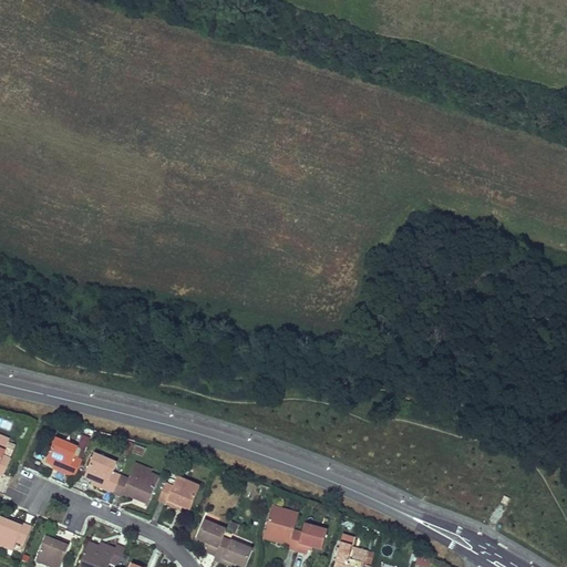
[(0,418),(0,424),(9,429),(11,423),(0,418)]
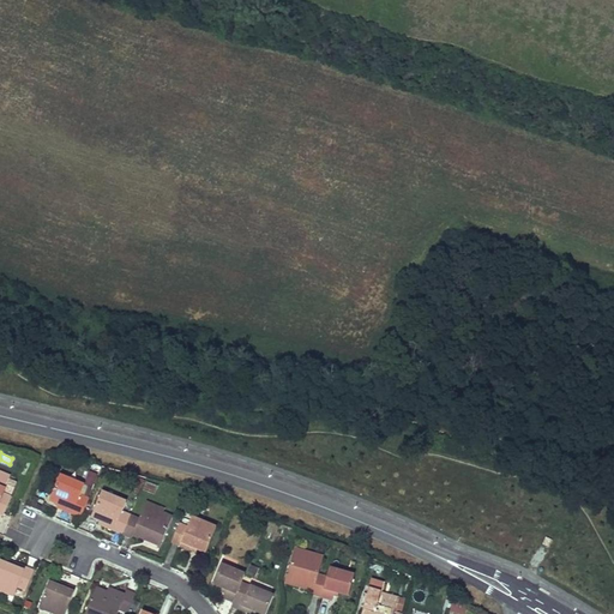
[(0,513),(4,516),(12,498),(4,493),(11,476),(0,471),(0,513)]
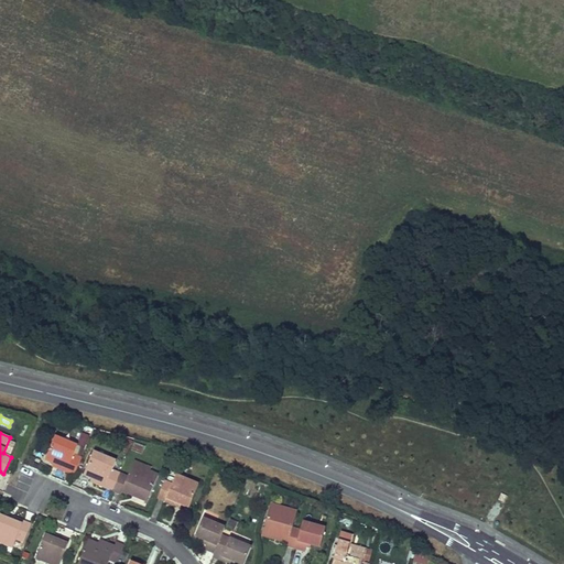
[(45,459),(53,463),(57,465),(56,467),(75,476),(83,458),(74,455),(78,447),(55,437),(45,459)]
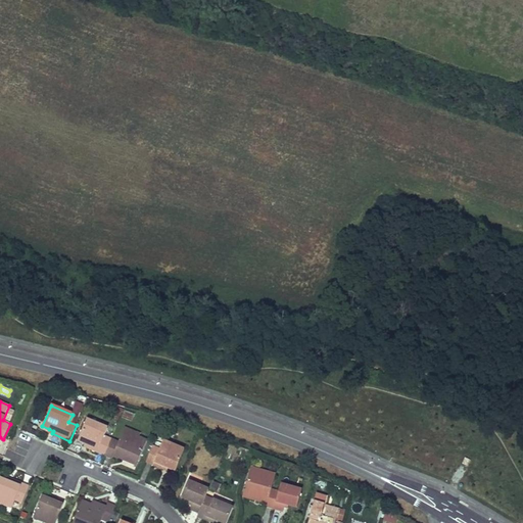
[(88,447),(105,456),(112,439),(105,436),(108,428),(87,419),(78,439),(86,443),(89,444),(88,447)]
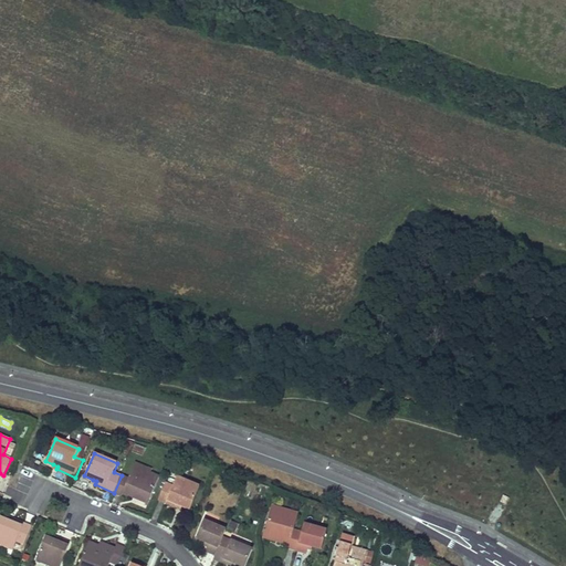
[(128,479),(122,475),(114,493),(122,495),(123,492),(135,498),(136,493),(149,500),(159,477),(150,473),(152,470),(136,463),(128,479)]
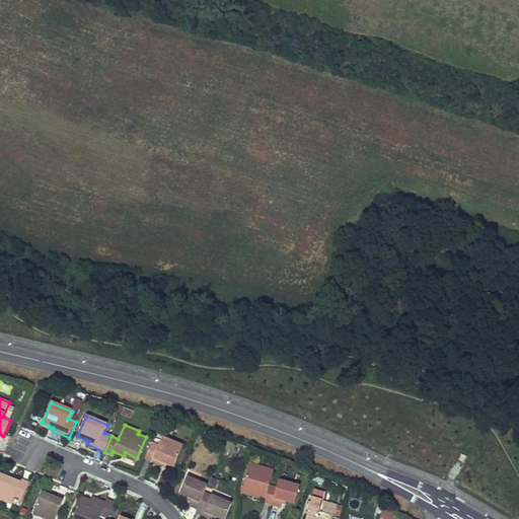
[(159,444),(152,442),(146,458),(162,465),(164,462),(167,463),(174,466),(183,446),(162,436),(159,444)]
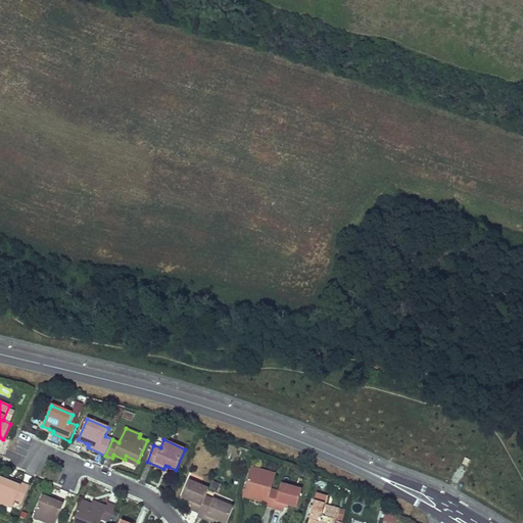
[(137,465),(138,462),(126,456),(125,460),(137,465)]
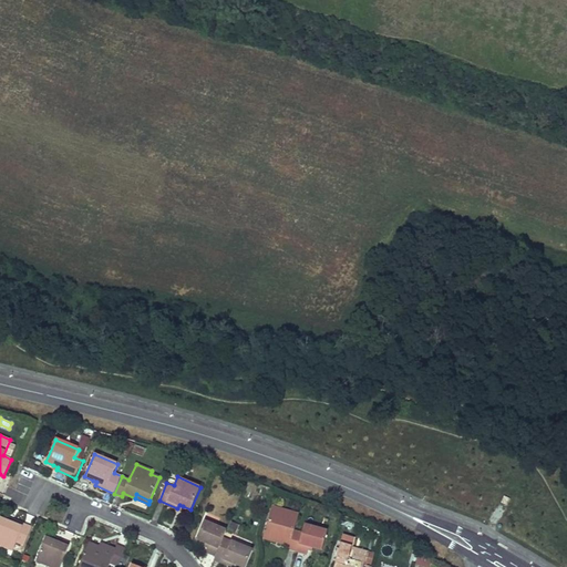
[(299,514),(281,508),(280,513),(271,509),(265,534),(280,538),(279,542),(290,545),(289,549),(297,552),(302,533),(295,531),(299,514)]
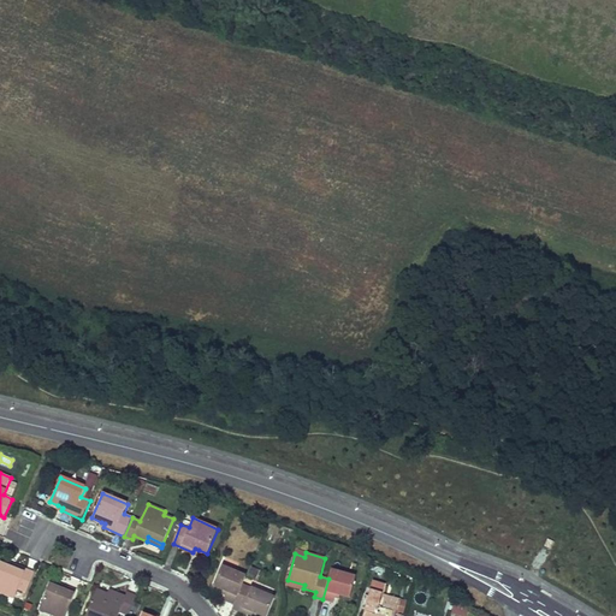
[(34,574),(13,564),(12,568),(9,567),(0,562),(0,592),(15,598),(19,588),(27,592),(34,574)]
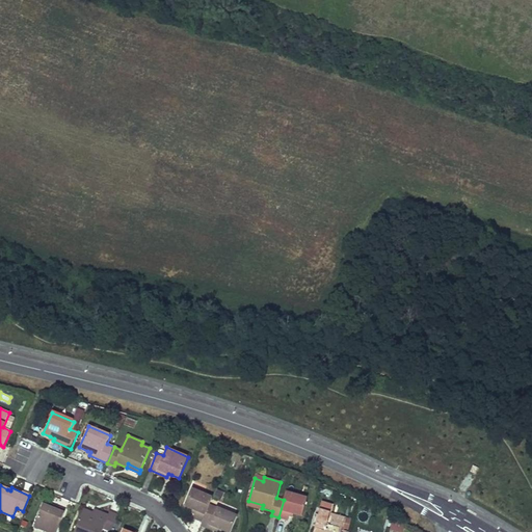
[(185,506),(193,509),(197,510),(195,515),(194,519),(202,522),(209,505),(212,499),(192,489),(185,506)]
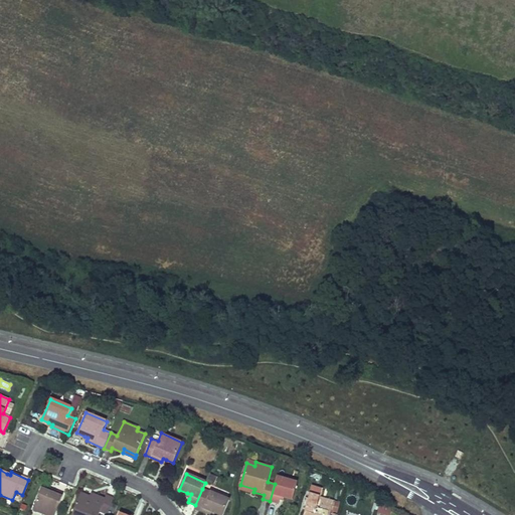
[(281,495),(286,496),(293,498),(298,482),(277,476),(275,484),(270,501),(279,503),(280,498),(281,495)]
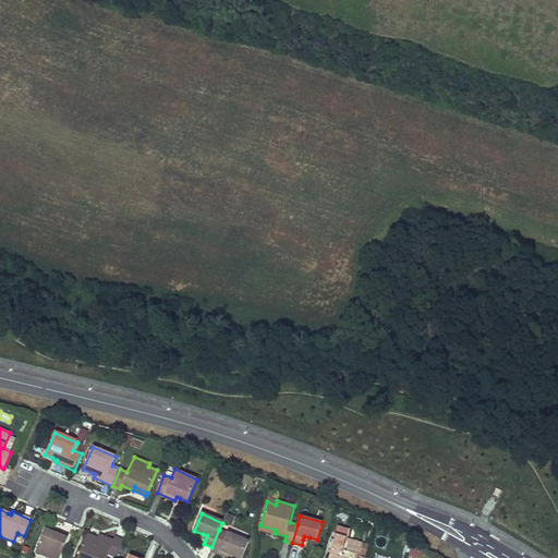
[(338,528),(329,557),(358,557),(362,543),(353,541),(355,533),(338,528)]
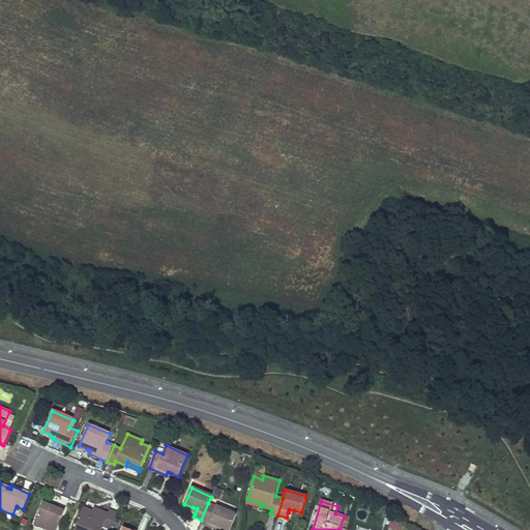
[(56,529),(66,508),(56,504),(55,507),(51,506),(43,503),(34,524),(49,529),(56,529)]
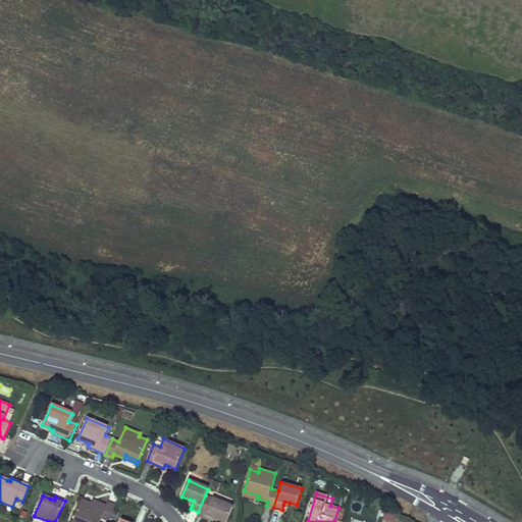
[(210,516),(219,520),(223,521),(226,521),(233,508),(205,496),(198,512),(197,515),(208,520),(210,516)]
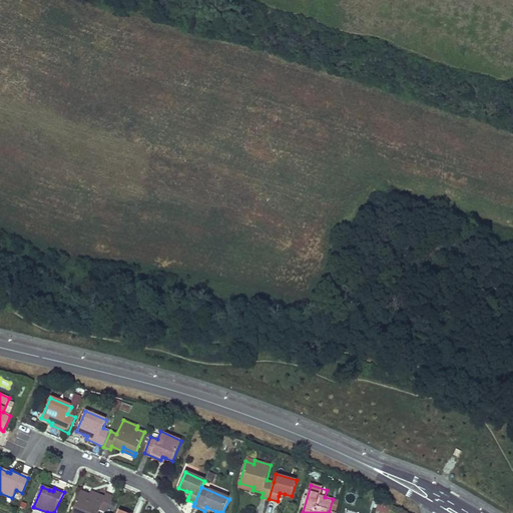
[(98,512),(101,509),(107,512),(113,496),(106,493),(104,496),(95,492),(93,496),(89,494),(81,490),(72,511),(77,512),(98,512)]
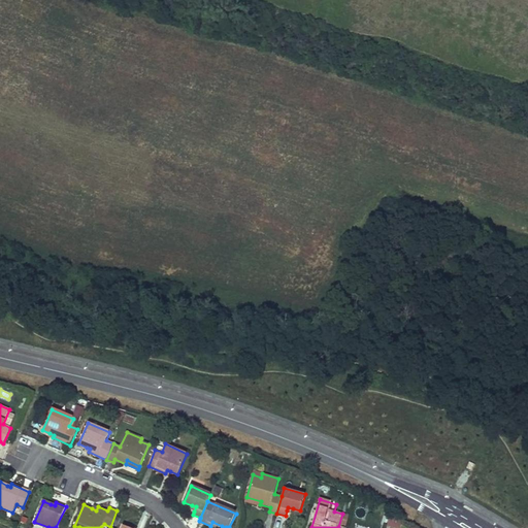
[(399,527),(402,519),(390,514),(387,525),(397,527),(399,527)]
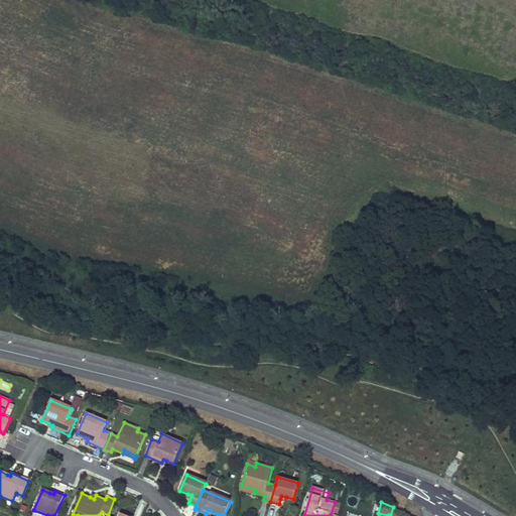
All buildings are outlined.
